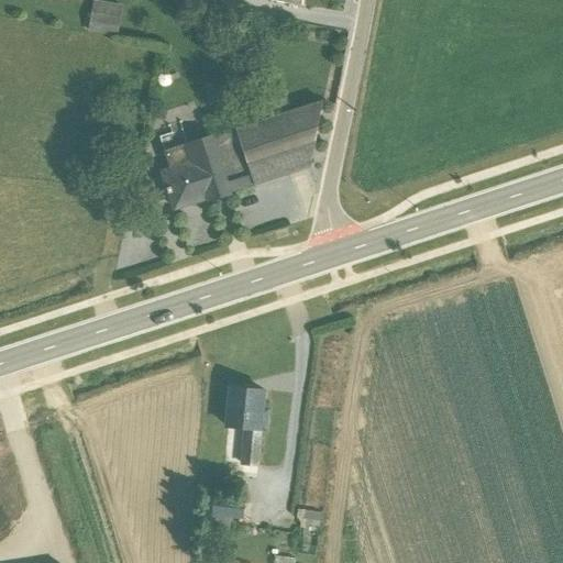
[(92,1),(87,32),(116,36),(120,6),(92,1)]
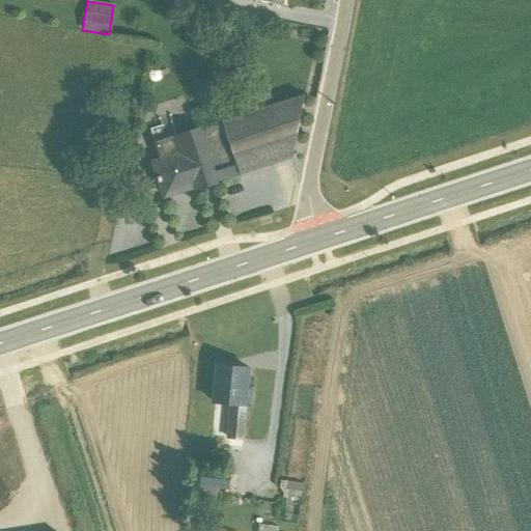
[(292,158),(304,96),(303,96),(273,105),(268,88),(267,87),(200,110),(199,111),(205,128),(201,130),(220,182),(291,159),(292,158)]
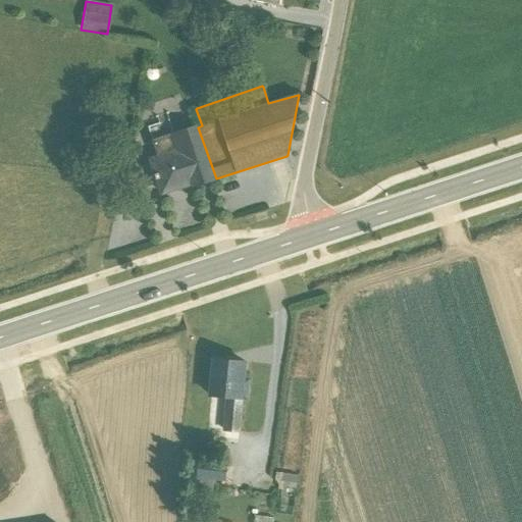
[(216,178),(198,127),(197,125),(169,135),(170,137),(152,142),(156,157),(150,157),(161,194),(193,184),(194,187),(216,178)]
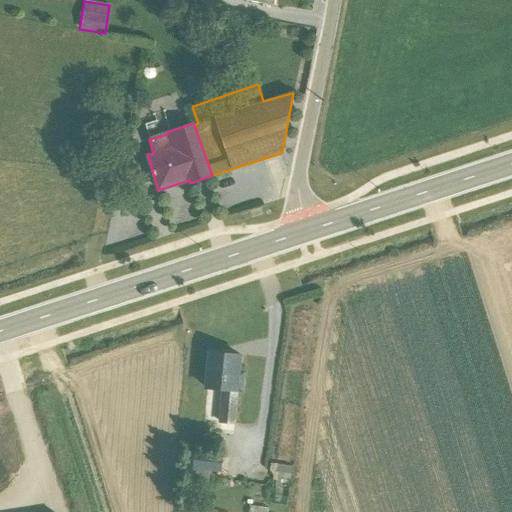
[(217,423),(235,425),(238,393),(240,393),(242,374),(238,374),(239,356),(209,353),(206,389),(221,390),(217,423)]
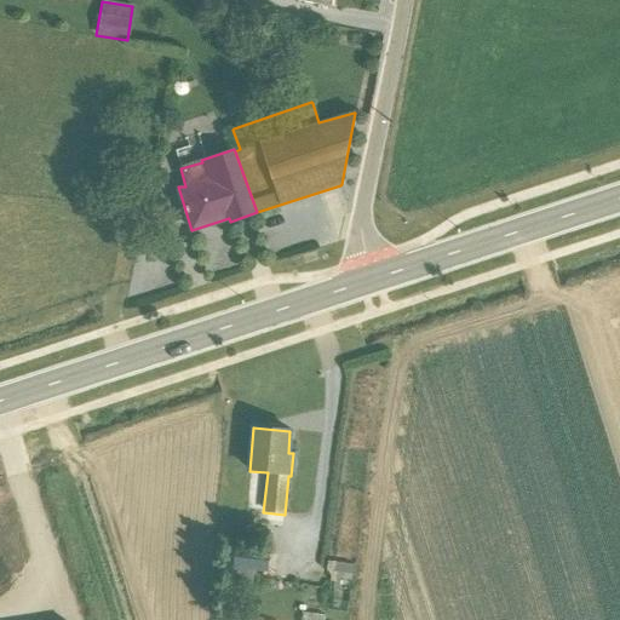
[(267,573),(269,551),(225,546),(223,568),(267,573)]
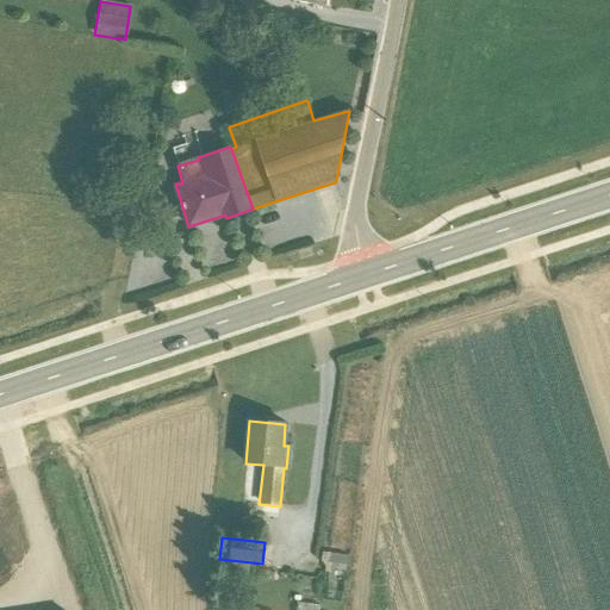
[(247,577),(248,562),(228,560),(225,574),(247,577)]
